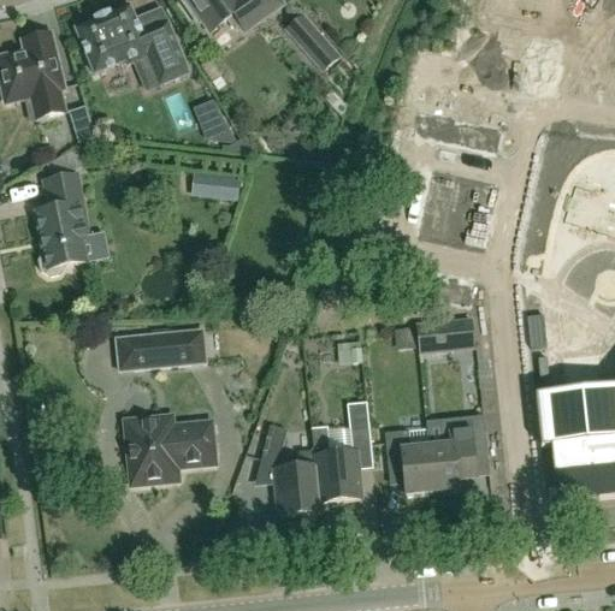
[(282,3),(281,0),(187,0),(200,21),(205,17),(213,29),(230,17),(236,27),(250,16),(255,22),(282,3)]
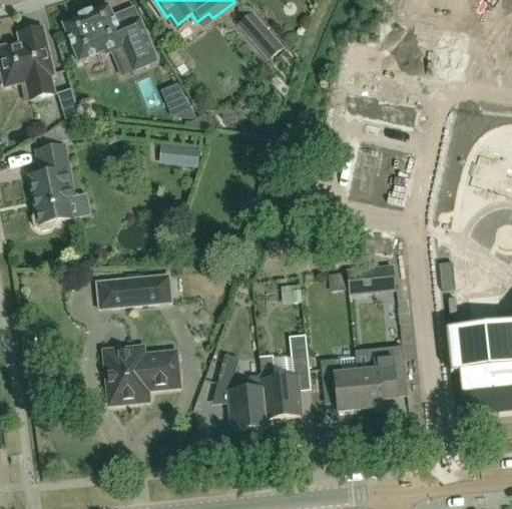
[(143,25),(121,34),(109,6),(109,5),(109,4),(108,4),(108,5),(65,22),(64,23),(64,24),(65,24),(79,59),(79,60),(81,60),(81,59),(106,49),(107,52),(124,45),(134,69),(158,59),(143,25)]
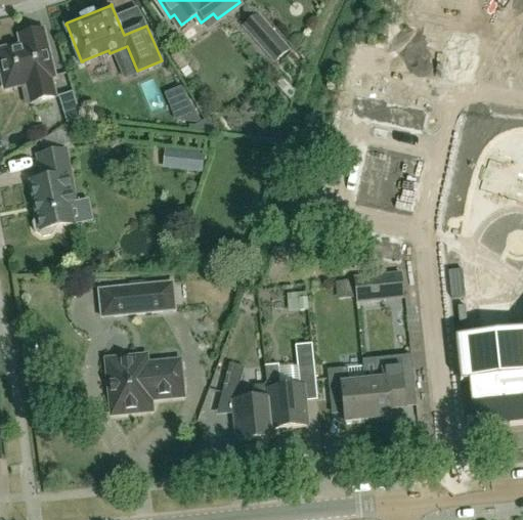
[(247,25),(257,37),(276,58),(289,48),(258,13),(247,25)]
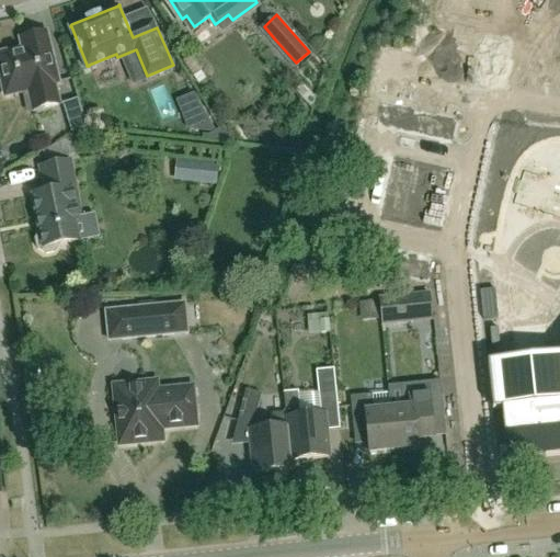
[(47,30),(22,35),(24,46),(0,52),(0,67),(7,93),(30,87),(35,108),(59,101),(55,81),(59,80),(52,50),(47,30)]
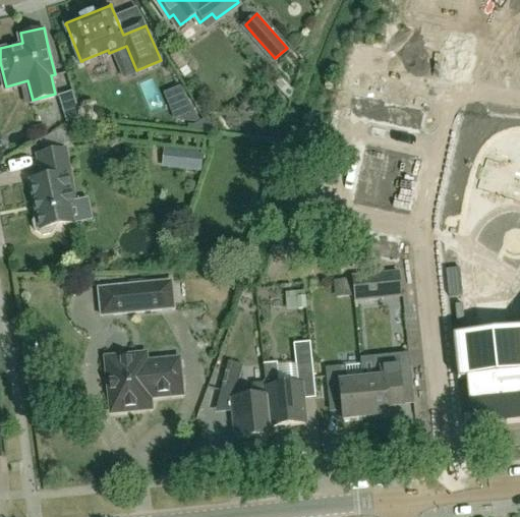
[(178,83),(163,91),(174,117),(194,120),(198,117),(178,83)]
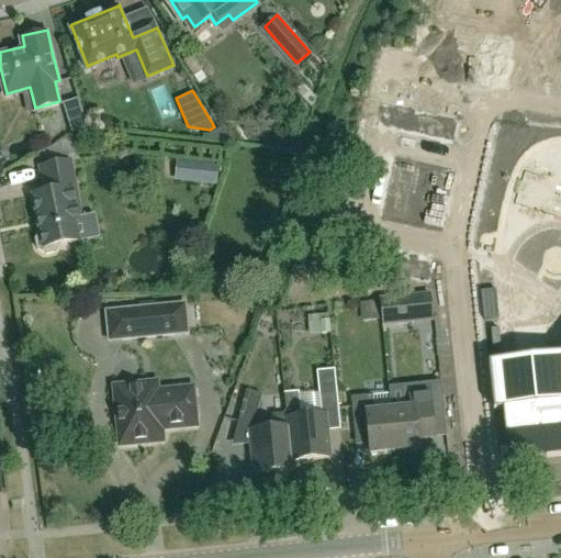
[(79,95),(64,99),(73,129),(88,123),(79,95)]
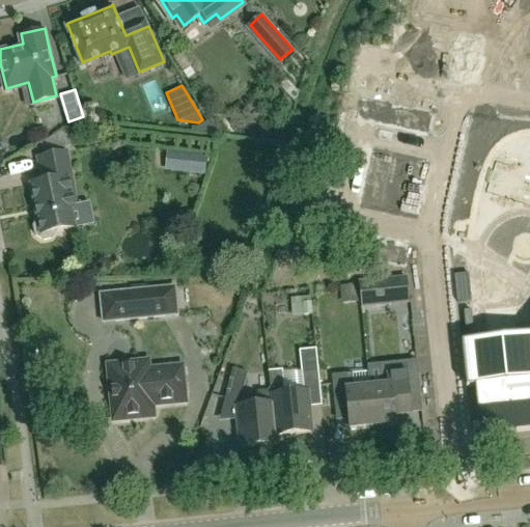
[(166,147),(164,167),(204,171),(206,151),(166,147)]
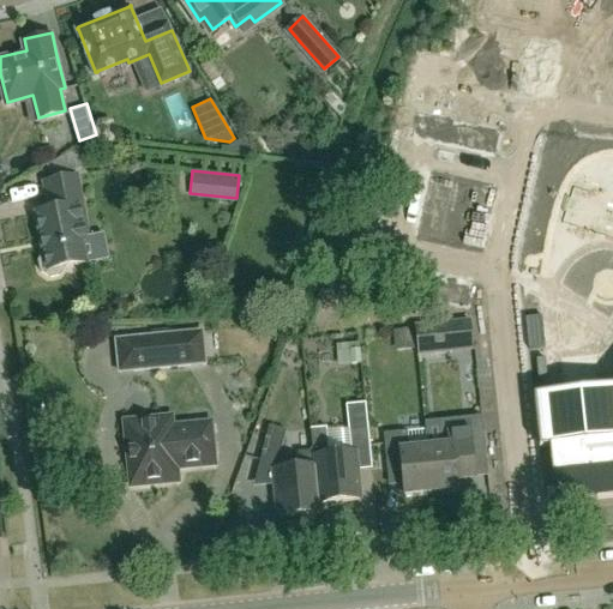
[(42,269),(50,275),(61,272),(67,264),(86,260),(82,237),(90,236),(86,221),(77,173),(46,179),(52,207),(38,210),(46,251),(40,259),(42,269)]
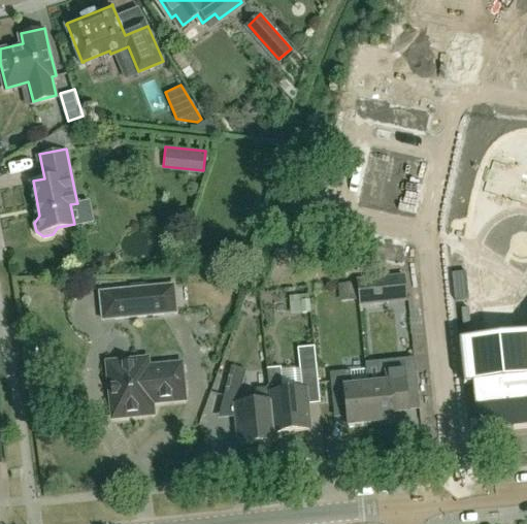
[(467,269),(453,271),(456,298),(469,296),(467,269)]
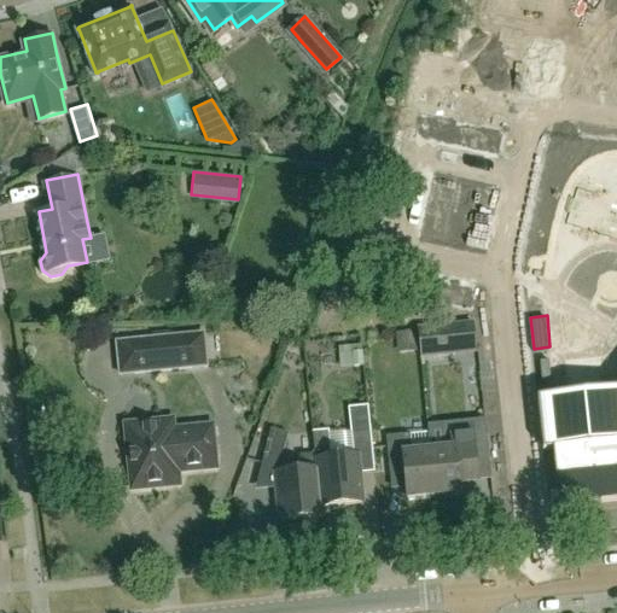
[(473,319),(419,325),(423,356),(477,350),(473,319)]
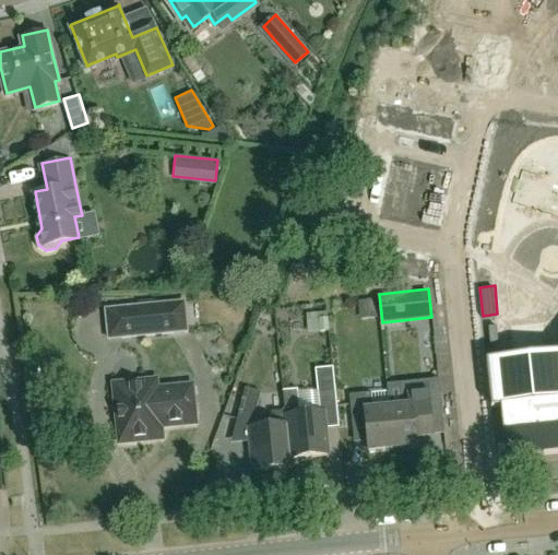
[(186,299),(107,307),(110,335),(188,328),(186,299)]
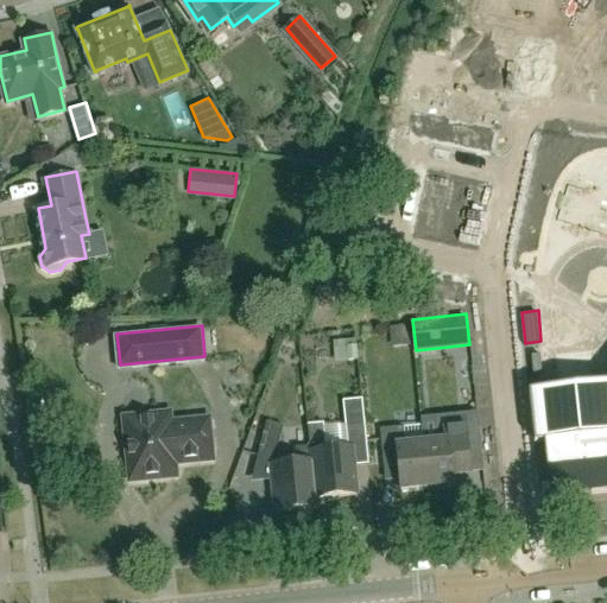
[(606,380),(539,387),(541,398),(542,407),(543,425),(545,439),(550,492),(606,484),(606,380)]
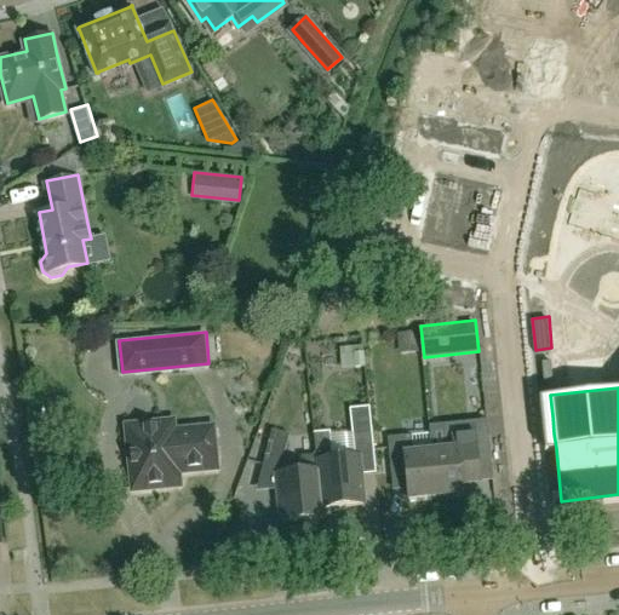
[(331,429),(315,431),(316,453),(317,453),(322,505),(324,505),(364,501),(359,449),(374,448),(370,404),(350,407),(356,455),(333,458),(331,429)]
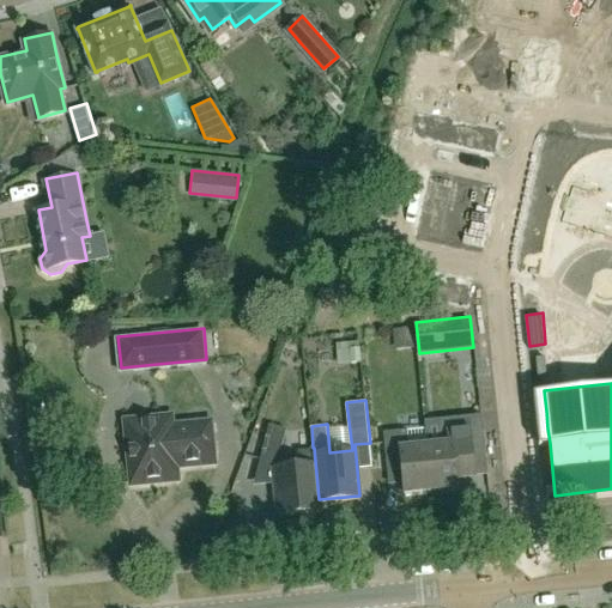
[(546,411),(537,412),(538,429),(547,429),(546,411)]
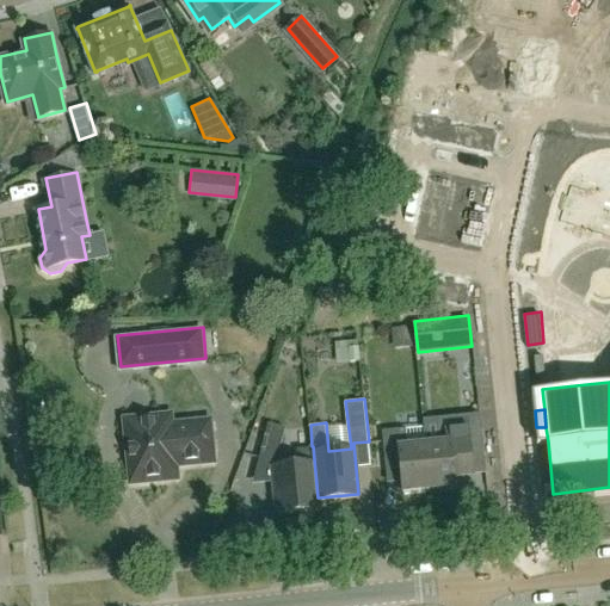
[(211,418),(177,421),(172,421),(171,413),(125,418),(131,481),(179,476),(177,463),(215,459),(211,418)]
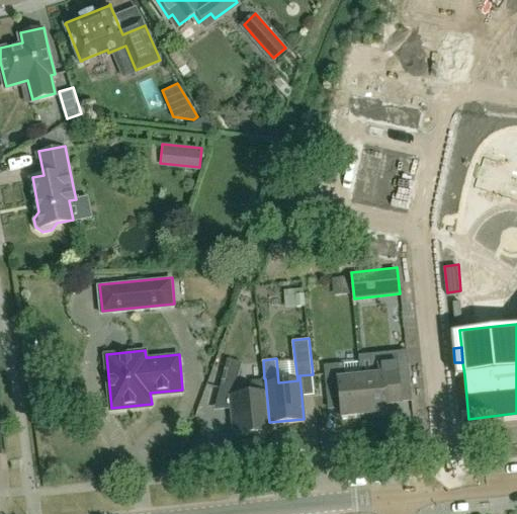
[(375,374),(361,375),(364,413),(388,411),(386,403),(386,398),(401,397),(399,381),(397,356),(384,358),(373,359),(375,374)]
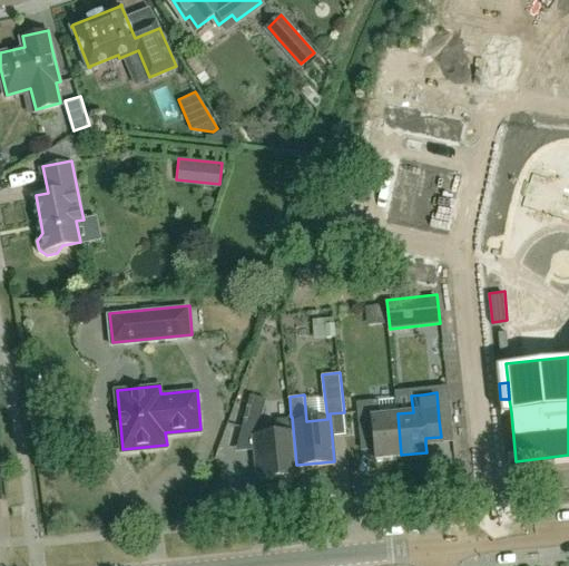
[(242,426),(258,430),(267,398),(251,393),(242,426)]
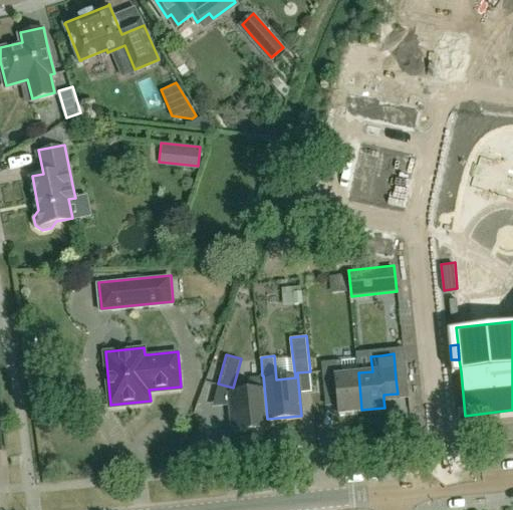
[(342,358),(322,360),(324,387),(336,385),(338,403),(339,412),(361,410),(358,372),(343,374),(342,358)]
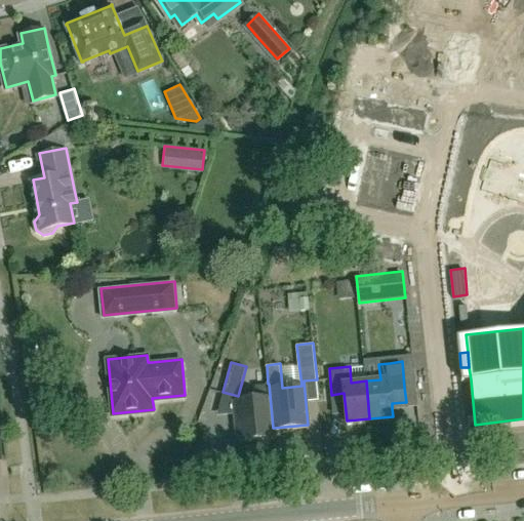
[(239,439),(275,436),(274,428),(273,428),(269,384),(268,384),(255,385),(256,398),(235,400),(239,439)]
